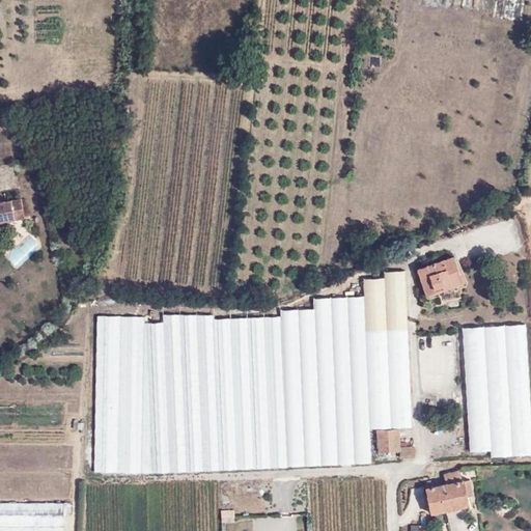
[(246,40),(229,40),(229,52),(246,52),(246,40)]
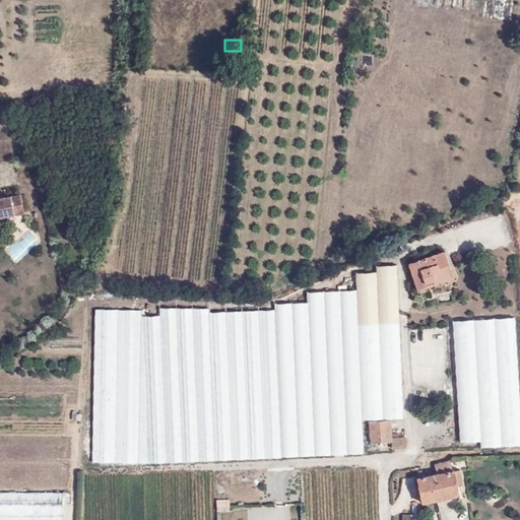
[(0,214),(24,211),(21,192),(0,195),(0,214)]
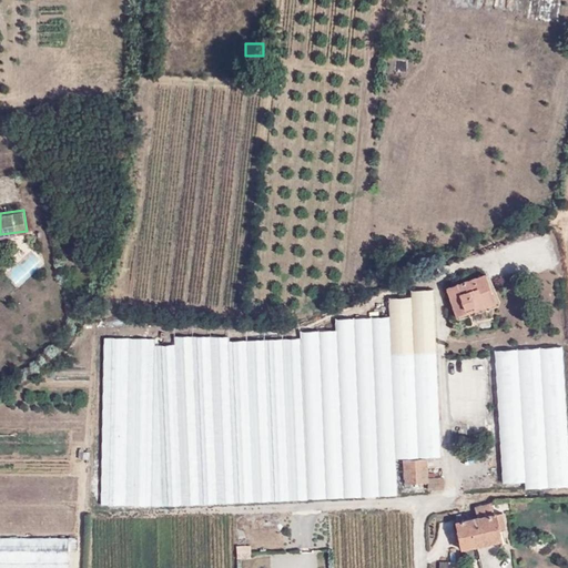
[(36,275),(31,260),(9,266),(13,282),(36,275)]
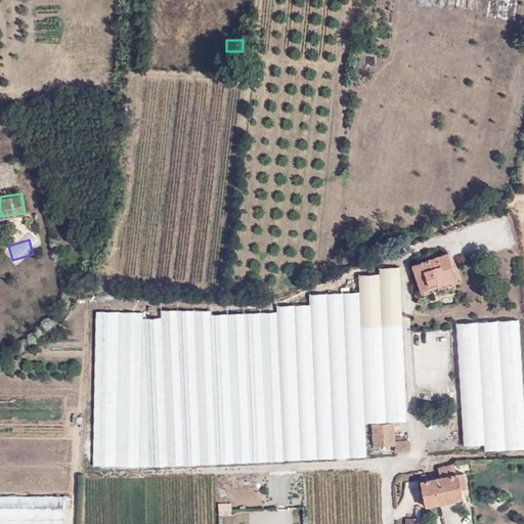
[(423,293),(457,280),(447,251),(411,264),(423,293)]
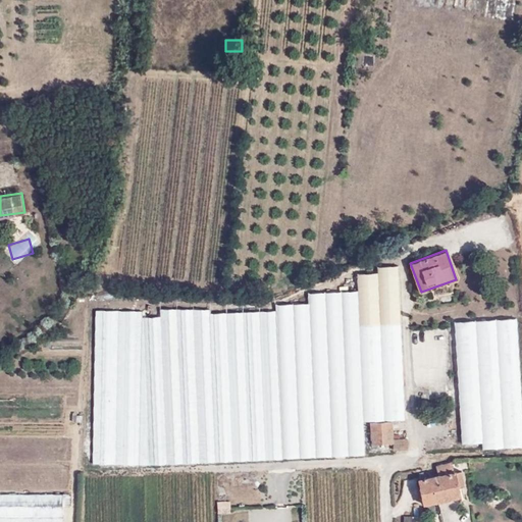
[(92,310),(96,464),(365,457),(364,420),(405,419),(401,264),(377,265),(377,272),(358,272),(358,291),(308,292),(309,303),(275,304),(276,308),(160,311),(160,315),(143,316),(143,309),(92,310)]
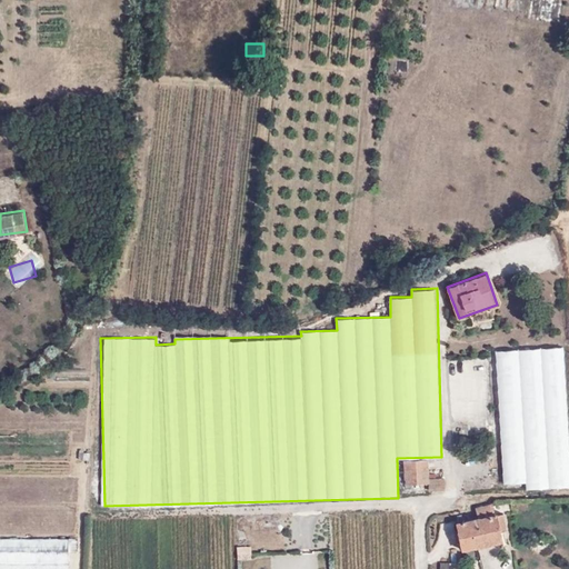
[(568,483),(568,441),(563,345),(541,347),(549,486),(568,483)]
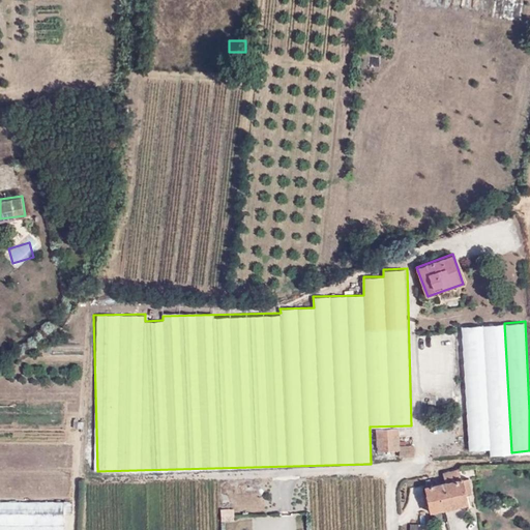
[(511,452),(504,323),(483,324),(491,447),(491,453),(511,452)]
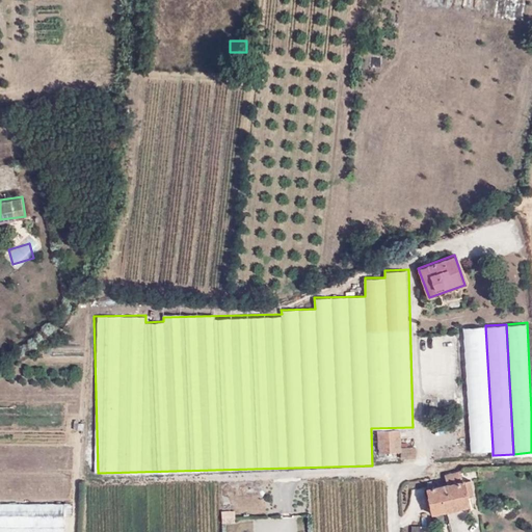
[(472,449),(493,449),(485,325),(464,326),(472,449)]
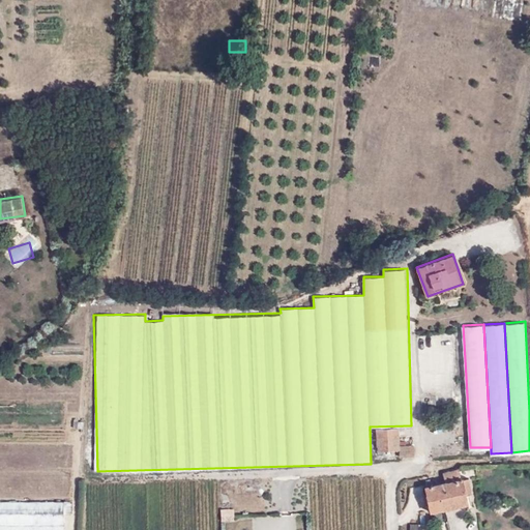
[(376,428),(378,449),(401,448),(400,441),(399,427),(376,428)]
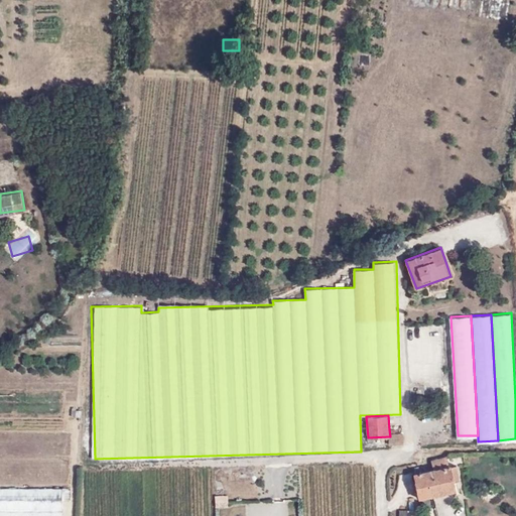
[(390,442),(404,441),(404,427),(389,429),(390,436),(390,442)]
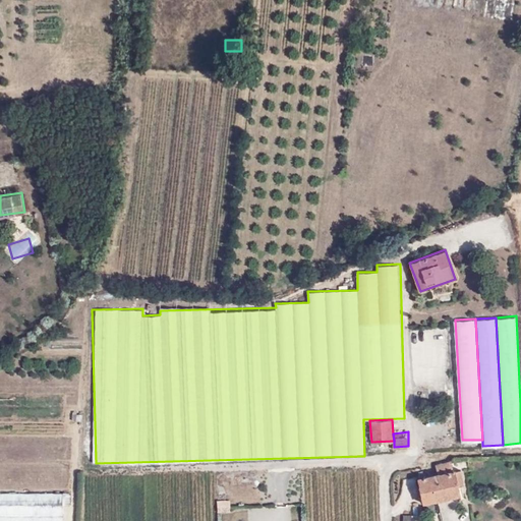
[(437,463),(439,473),(431,475),(438,499),(461,495),(459,485),(456,470),(454,470),(452,460),(437,463)]
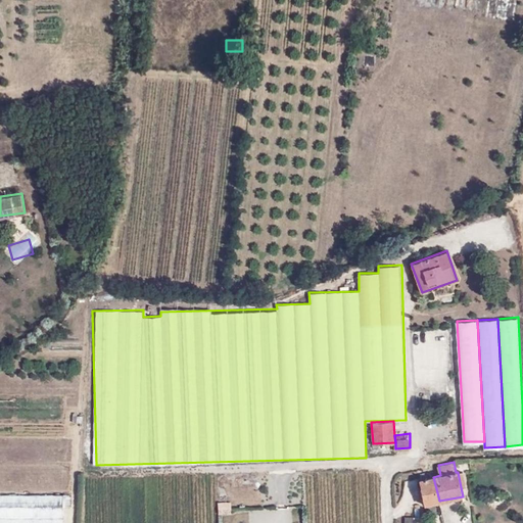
[(466,485),(463,471),(458,472),(461,487),(466,485)]
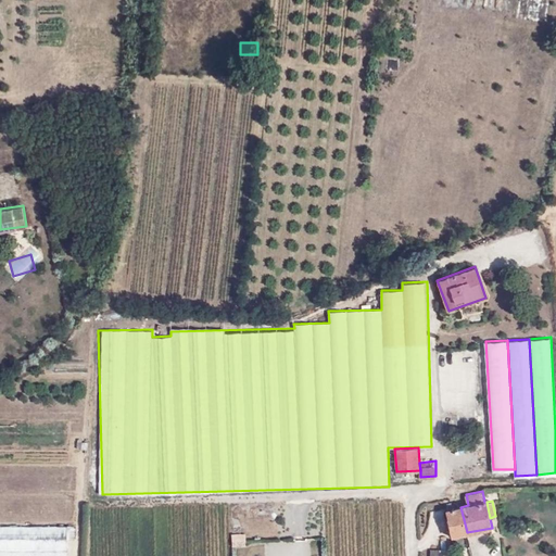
[(452,535),(467,532),(460,507),(446,509),(452,535)]
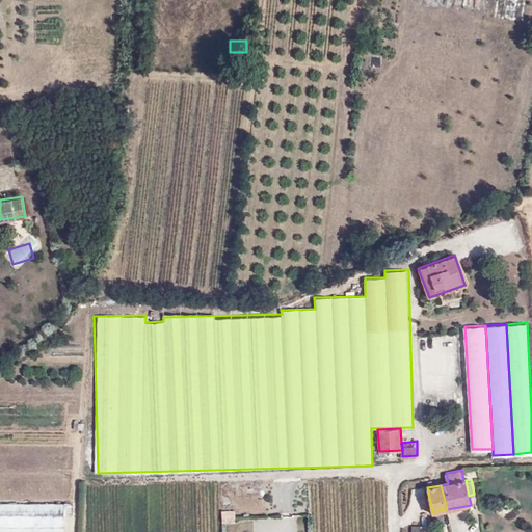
[(0,531),(64,531),(64,503),(0,503),(0,531)]
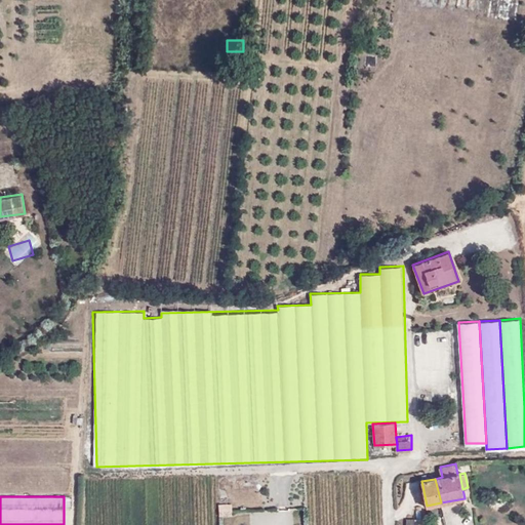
[(218,516),(232,516),(232,503),(218,503),(218,516)]
